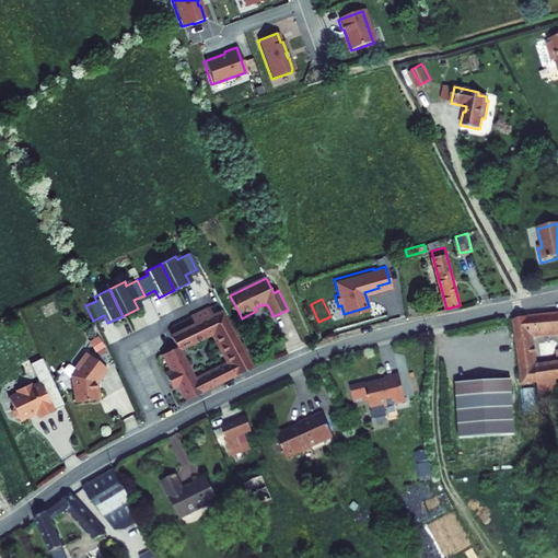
[(195,316),(199,325),(211,320),(207,311),(195,316)]
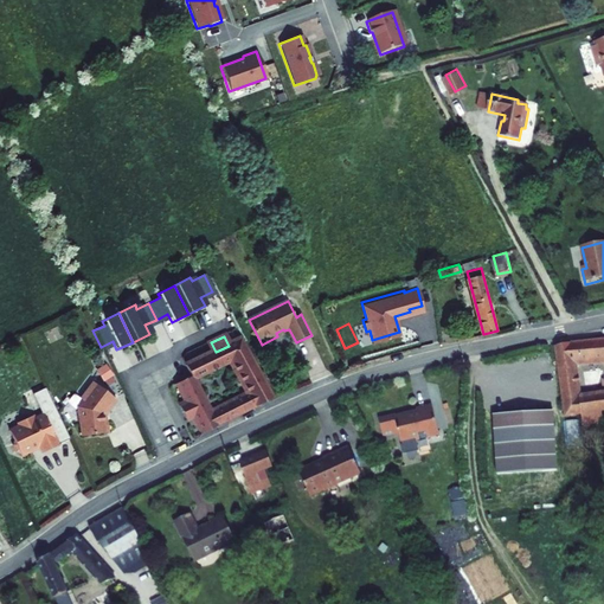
[(603,340),(572,341),(556,346),(566,417),(580,415),(603,411),(603,410),(603,340)]
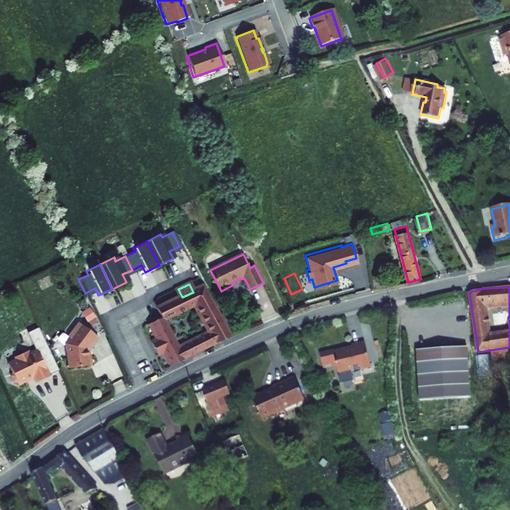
[(209,331),(193,339),(199,350),(228,335),(202,288),(193,292),(182,297),(156,310),(157,312),(155,313),(152,321),(153,322),(148,325),(156,340),(150,343),(155,354),(161,350),(169,365),(192,354),(186,343),(176,348),(161,321),(195,306),(209,331)]
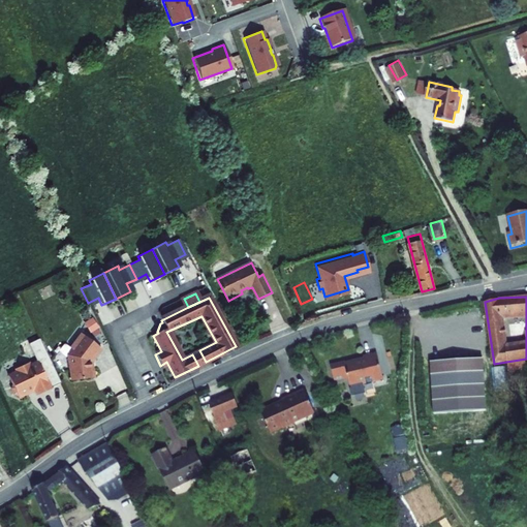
[(92,358),(93,359),(102,347),(82,332),(71,347),(73,348),(68,354),(72,379),(95,376),(93,365),(91,365),(91,360),(92,358)]
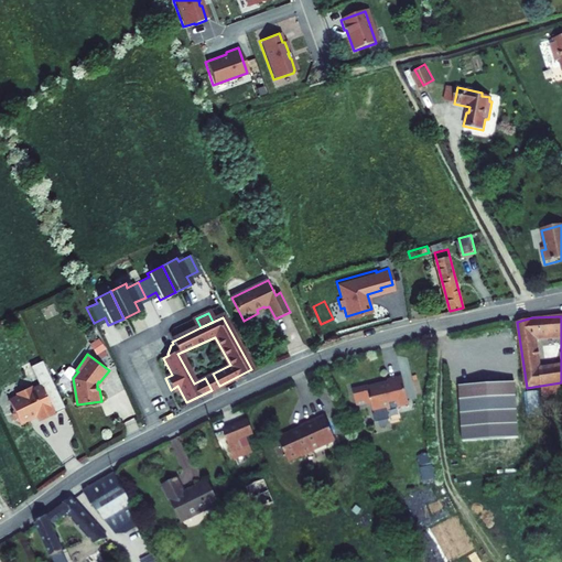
[(65,407),(43,359),(34,364),(36,367),(33,369),(41,385),(32,389),(30,386),(17,392),(19,396),(9,400),(13,409),(12,412),(15,419),(20,421),(20,422),(21,421),(22,422),(31,418),(30,417),(38,413),(41,420),(55,413),(54,412),(65,407)]
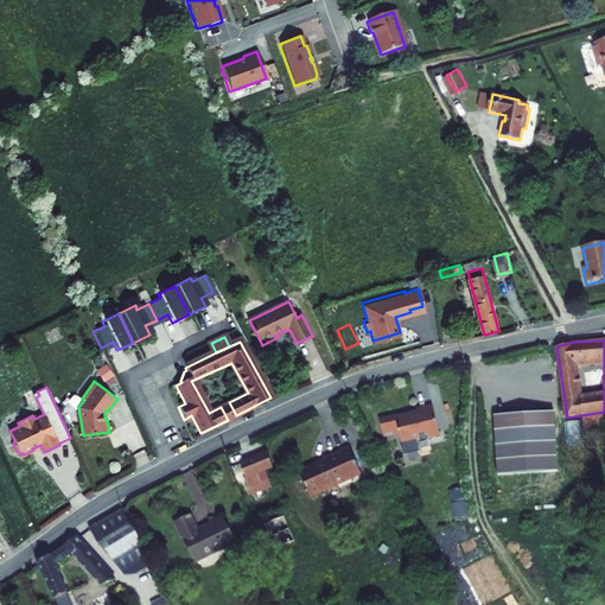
[(229,402),(221,407),(228,420),(236,415),(229,402)]
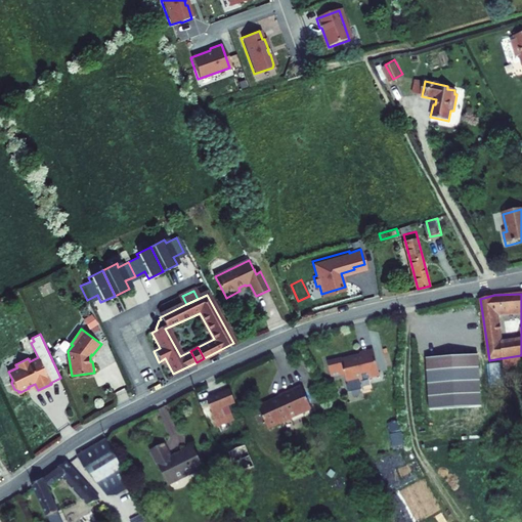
[(355,359),(346,361),(353,382),(356,382),(356,383),(366,379),(373,382),(379,381),(373,352),(357,355),(358,357),(355,357),(355,359)]
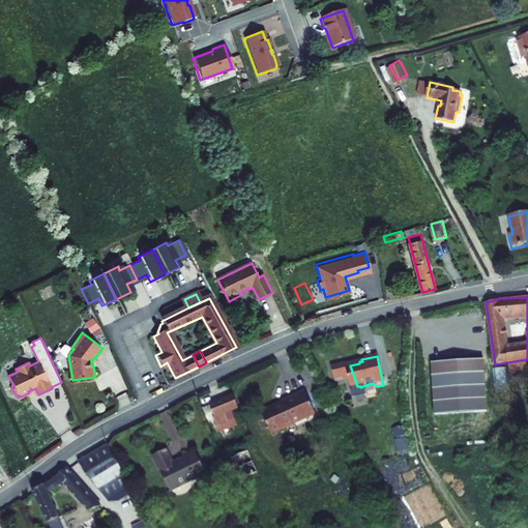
[(527,365),(527,359),(507,362),(509,375),(527,371),(527,365)]
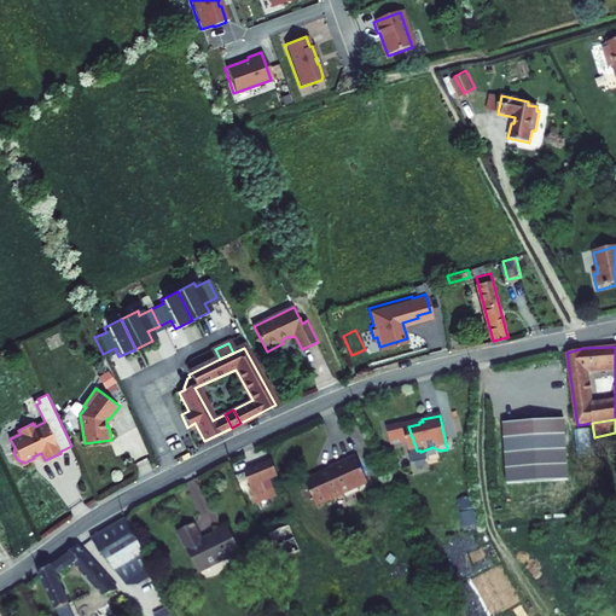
[(406,453),(417,451),(408,426),(400,429),(400,426),(400,424),(383,428),(387,446),(404,442),(406,453)]
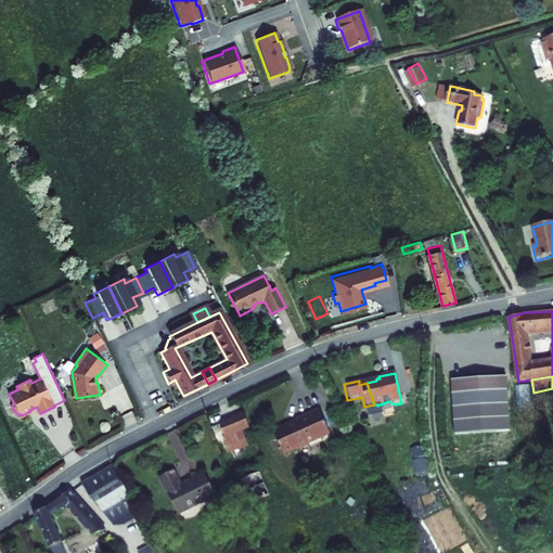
[(274,431),(283,450),(287,452),(297,448),(297,449),(310,444),(309,442),(322,437),(322,435),(330,432),(320,408),(296,419),(298,423),(291,427),(290,424),(274,431)]
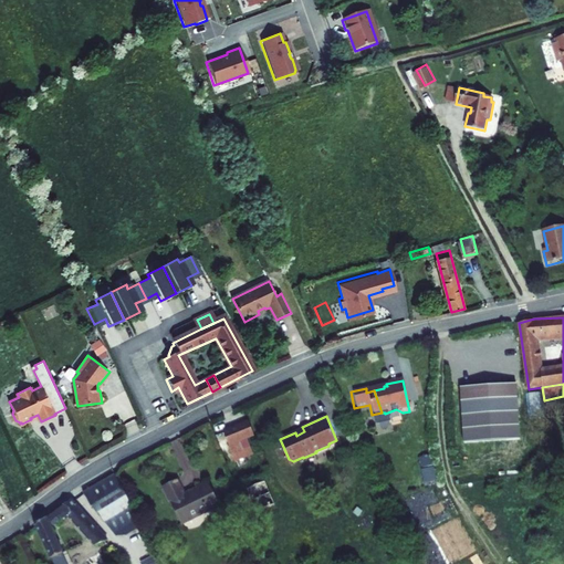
[(253,434),(248,419),(221,430),(232,459),(243,455),(241,448),(249,446),(244,436),(253,434)]
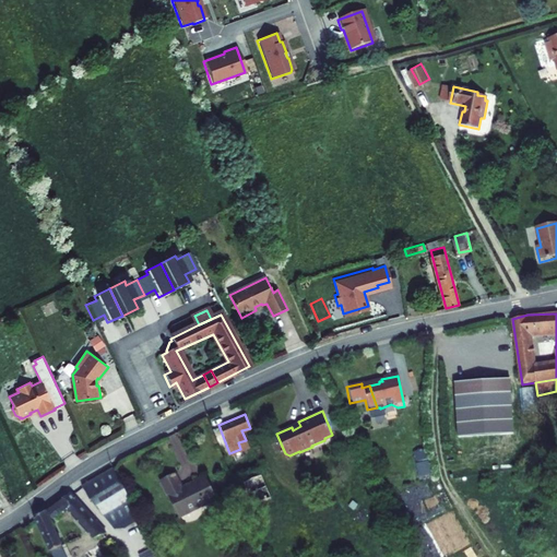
[(425,450),(413,453),(418,478),(431,475),(425,450)]
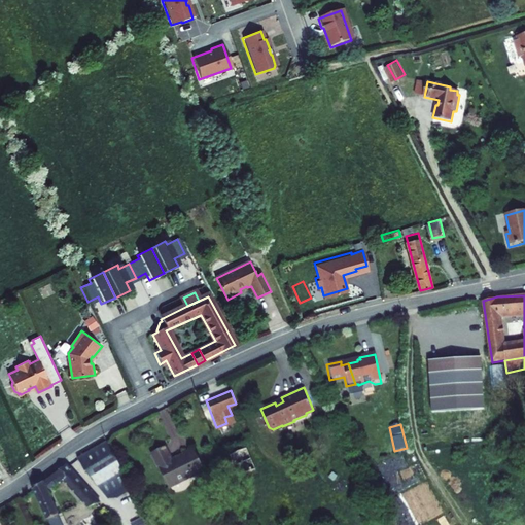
[(162,447),(148,453),(165,489),(201,473),(191,451),(168,461),(162,447)]
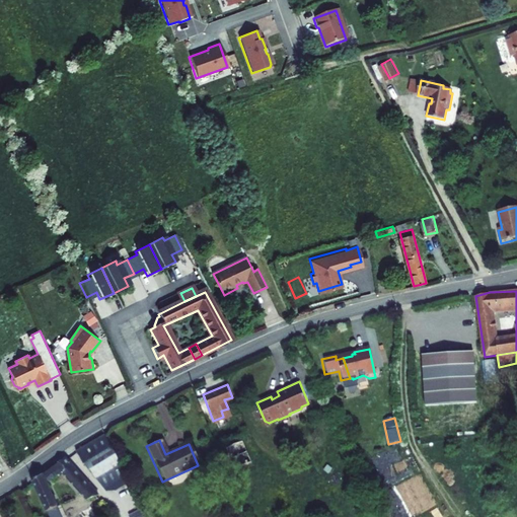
[(243,442),(226,448),(233,468),(250,462),(243,442)]
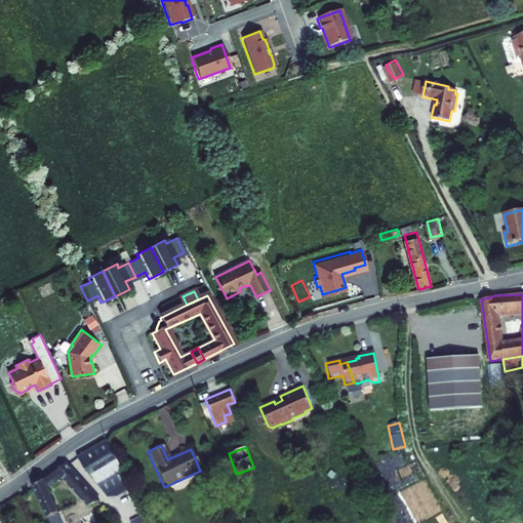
[(125,485),(110,452),(83,469),(103,495),(125,485)]
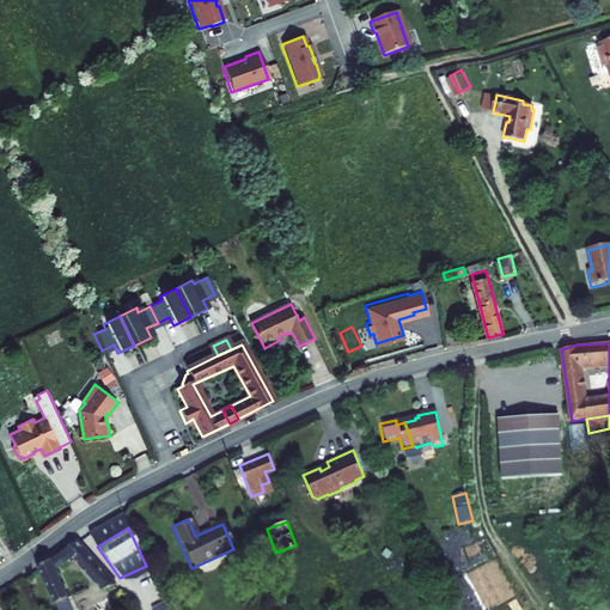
[(113,586),(74,542),(47,563),(49,566),(36,572),(50,604),(63,597),(52,572),(69,557),(102,596),(113,586)]
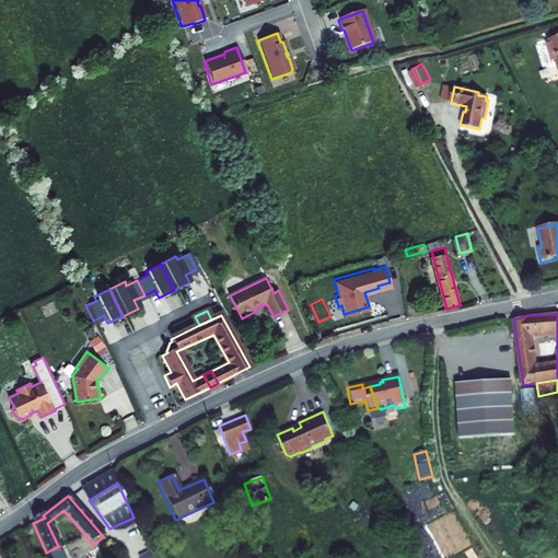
[(69,557),(65,546),(49,554),(50,557),(69,557)]
